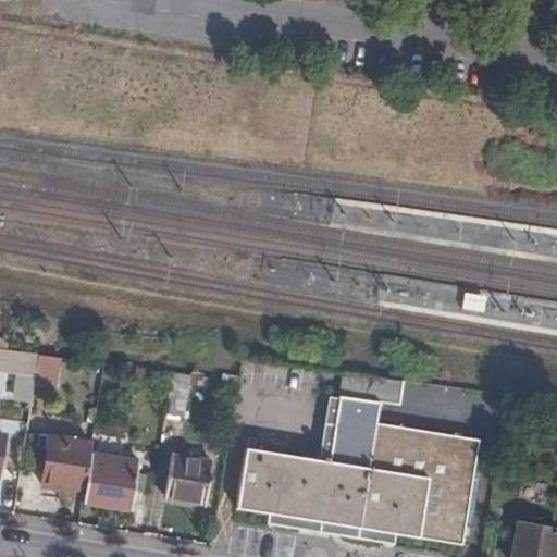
[(13,349),(0,347),(0,366),(10,368),(13,349)]
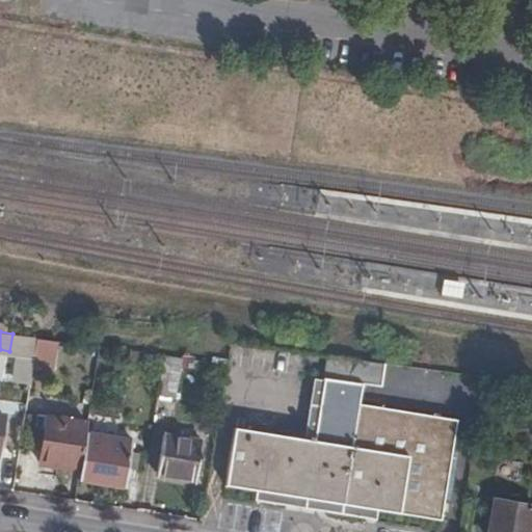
[(323,371),(322,377),(363,383),(381,386),(386,364),(301,351),(298,368),(323,371)]
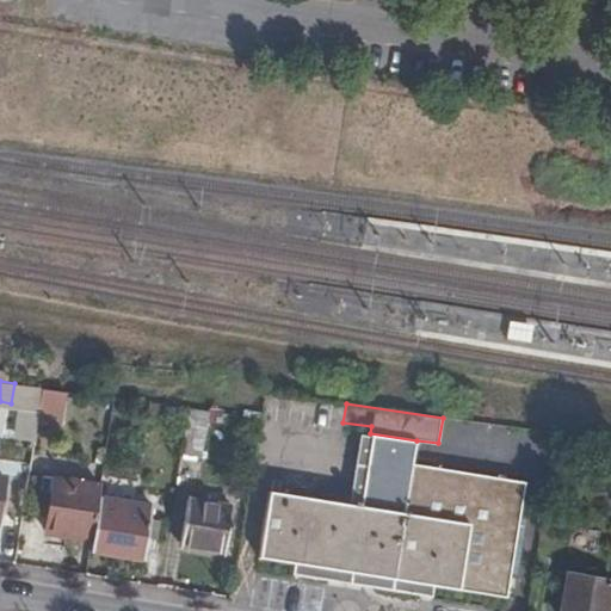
[(208,411),(186,407),(179,454),(199,456),(208,411)]
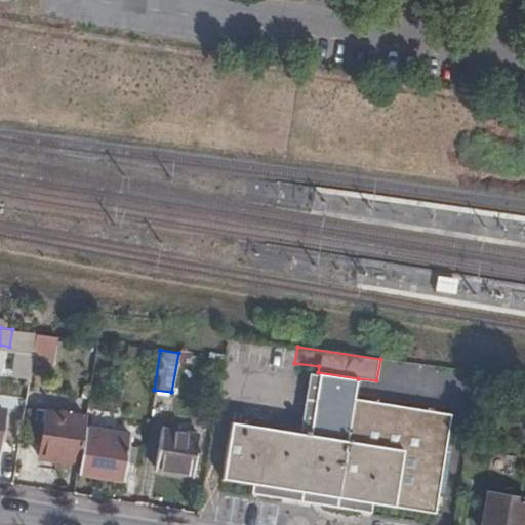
[(223,477),(253,482),(251,493),(284,498),(371,512),(372,501),(435,512),(451,413),(355,398),(358,378),(318,372),(310,371),(299,433),(232,421),(223,477)]
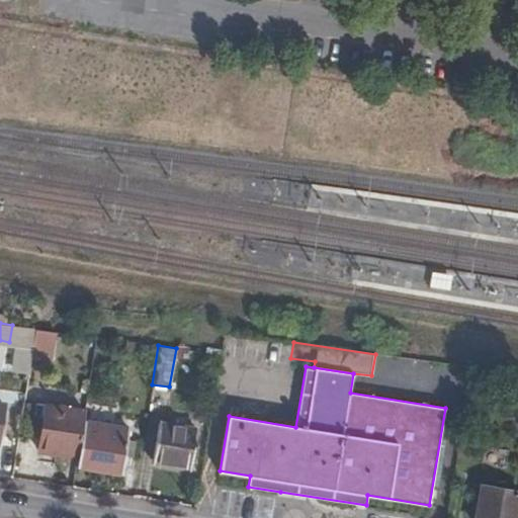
[(83,420),(84,410),(47,404),(38,450),(77,456),(83,420)]
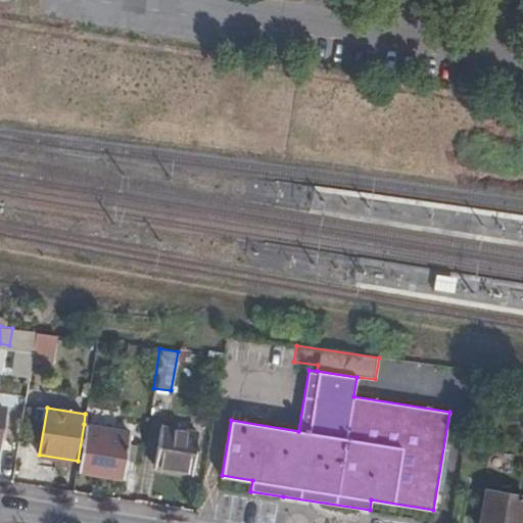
[(78,461),(76,470),(123,478),(130,431),(84,424),(78,461)]
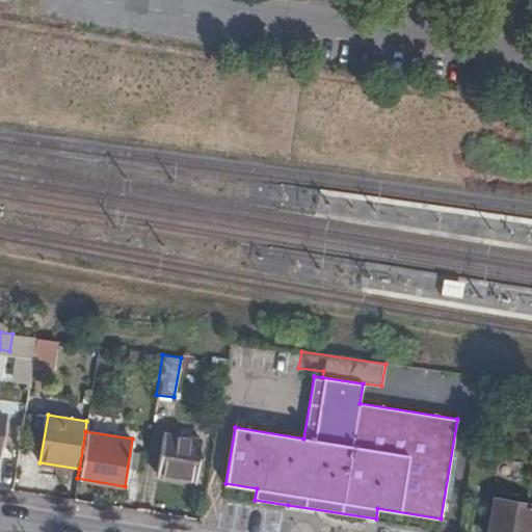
[(163,434),(157,475),(195,480),(203,441),(163,434)]
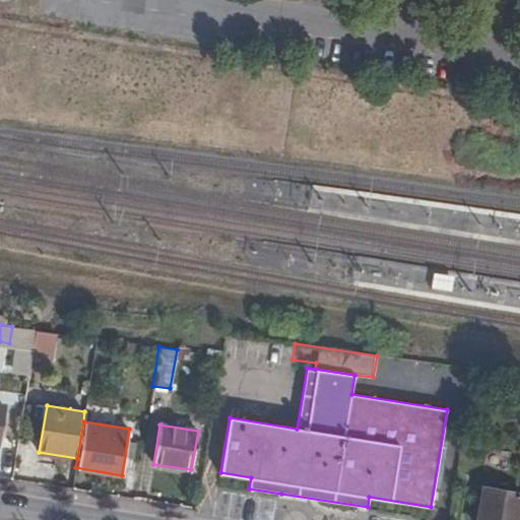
[(519,519),(519,516),(519,493),(484,488),(478,519),(519,519)]
